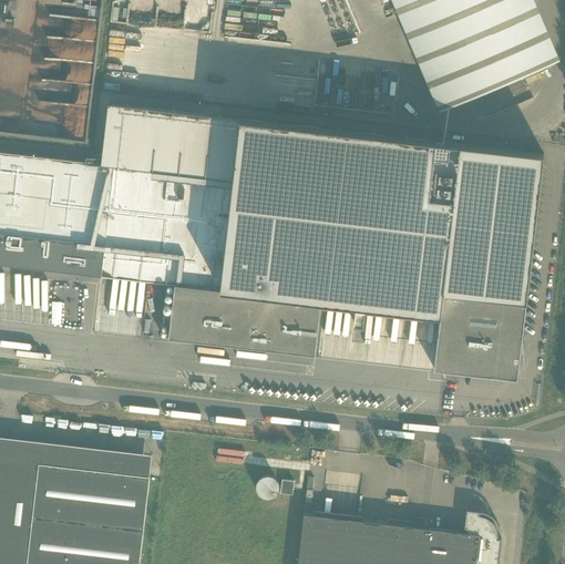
[(399,0),(445,108),(535,69),(546,64),(546,65),(547,64),(547,62),(546,63),(520,0),(399,0)]
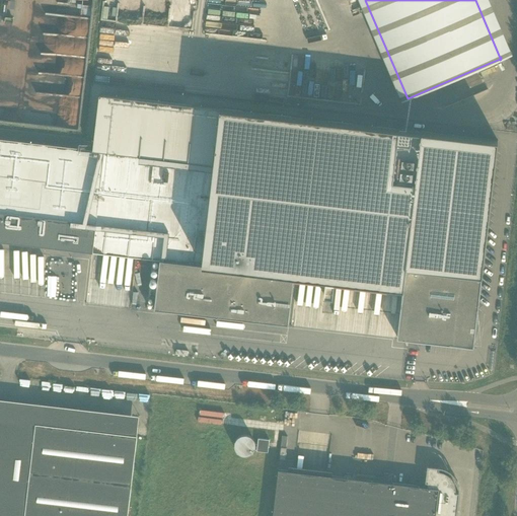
[(0,244),(158,264),(152,313),(286,328),(292,280),(322,283),(321,298),(331,299),(334,285),(401,292),(395,342),(462,349),(463,349),(470,350),(471,342),(472,341),(496,144),(218,112),(97,97),(91,153),(0,142),(0,244)]
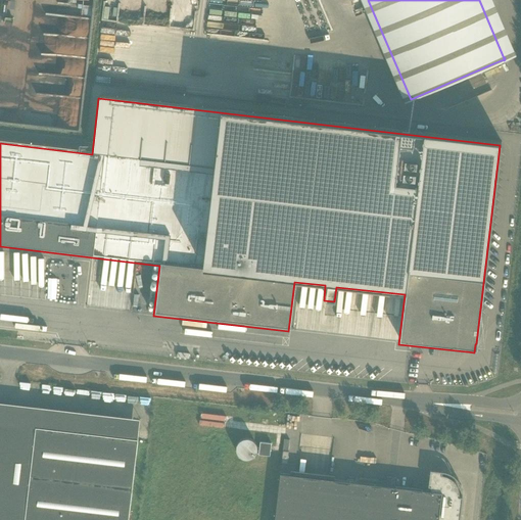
[(126,519),(136,442),(34,430),(22,519),(126,519)]
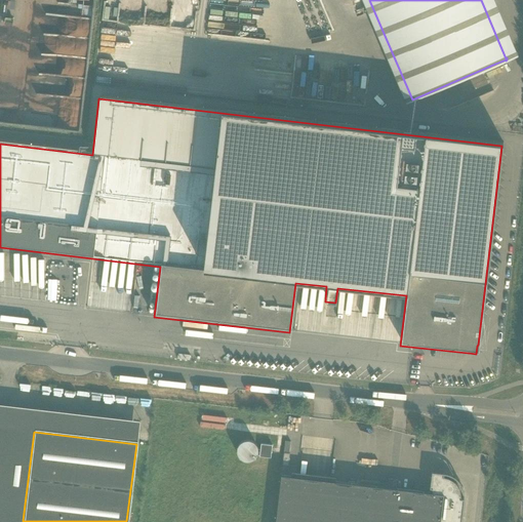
[(259,447),(257,459),(269,460),(270,448),(259,447)]
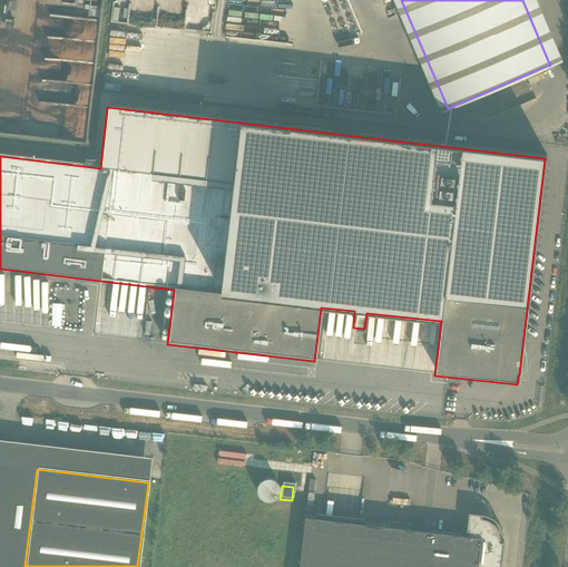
[(499,566),(502,545),(498,545),(498,539),(497,534),(493,529),(490,526),(486,522),(480,521),(480,518),(467,516),(464,534),(467,535),(467,538),(303,519),(296,566),(499,566)]
